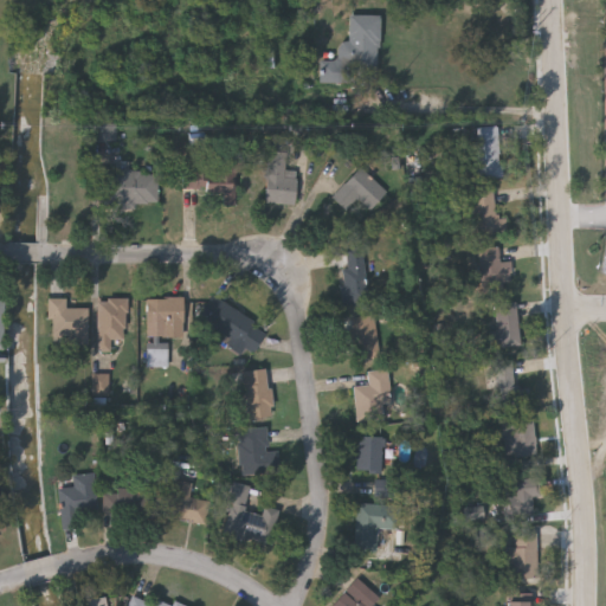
[(379,17),(378,84),(320,83),(321,62),(337,62),(339,44),(348,44),(349,15),(379,17)]
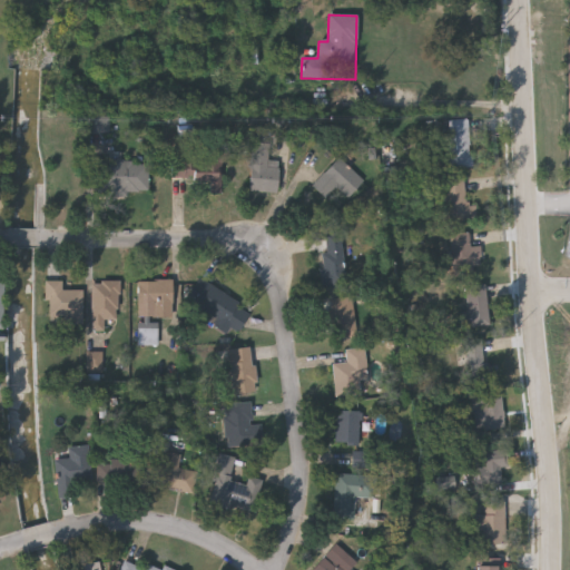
[(108,134),(91,134),(91,120),(108,120),(108,134)]
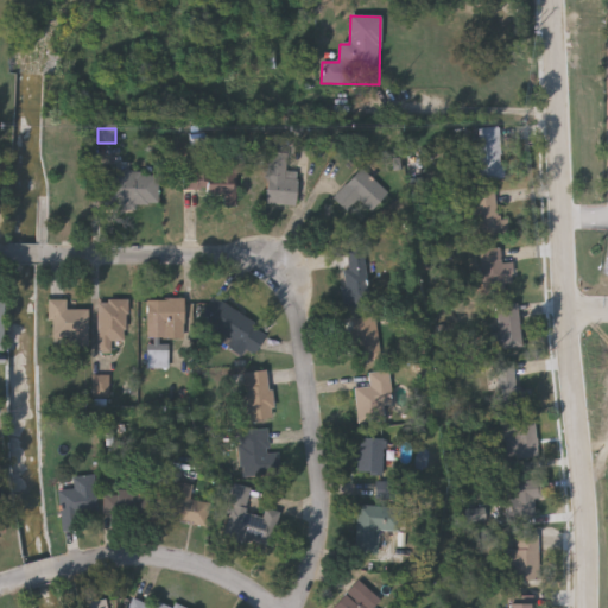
[(477,179),(477,128),(500,128),(500,179),(477,179)]
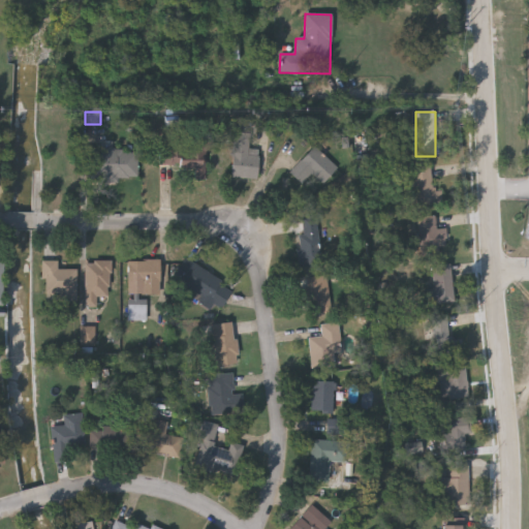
[(230,178),(234,133),(250,133),(249,151),(259,152),(258,180),(230,178)]
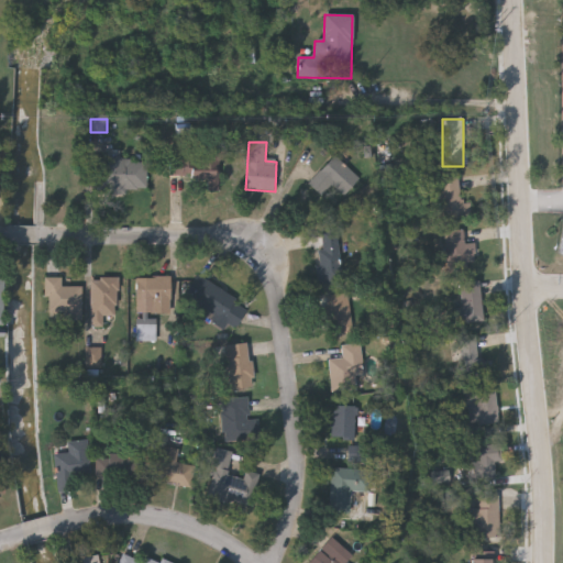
[(219,194),(208,194),(208,178),(169,178),(169,153),(219,153),(219,194)]
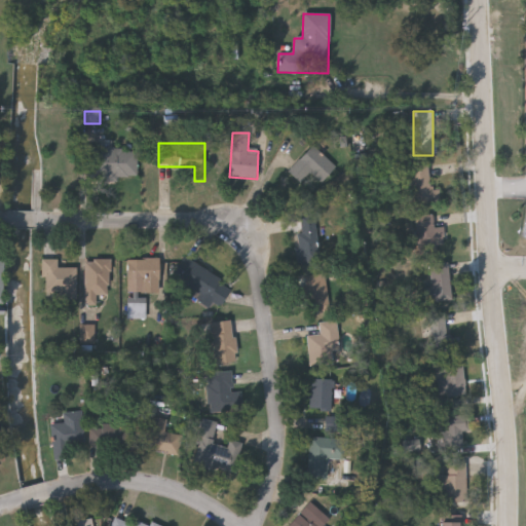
[(313,195),(288,174),(311,146),(337,168),(313,195)]
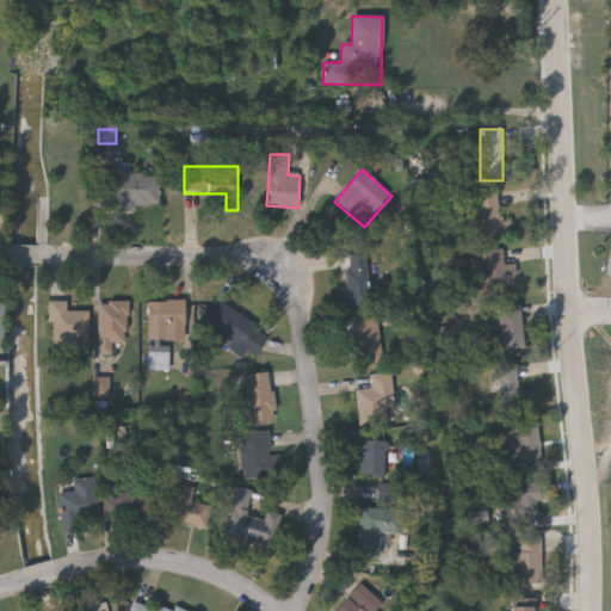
[(159,207),(104,207),(104,172),(159,173),(159,207)]
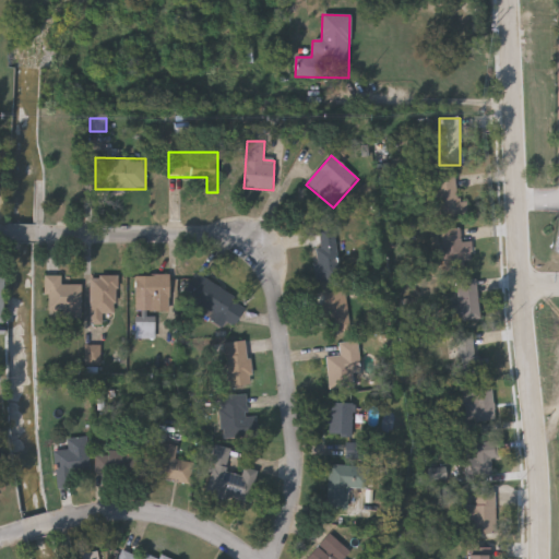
[(458,177),(458,217),(437,217),(437,177),(458,177)]
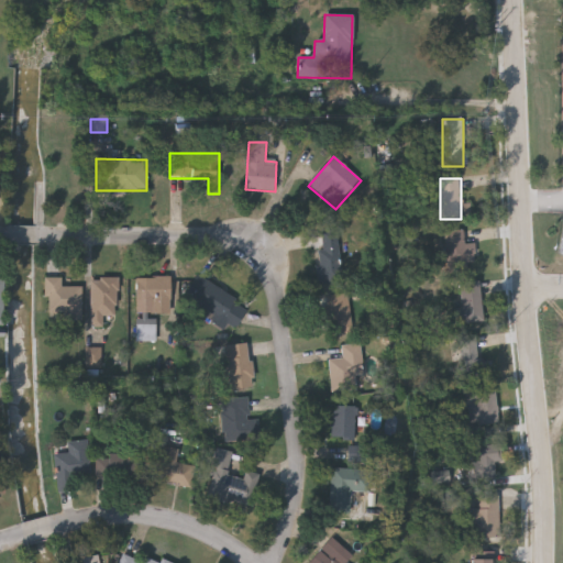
[(319,284),(317,231),(339,230),(341,283),(319,284)]
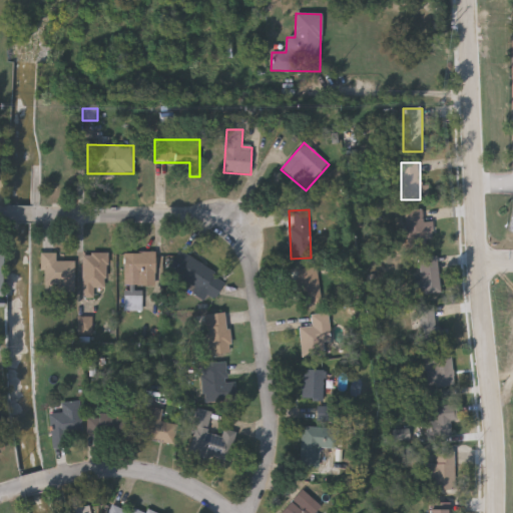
[(434,240),(406,241),(405,210),(423,210),(423,222),(433,221),(434,240)]
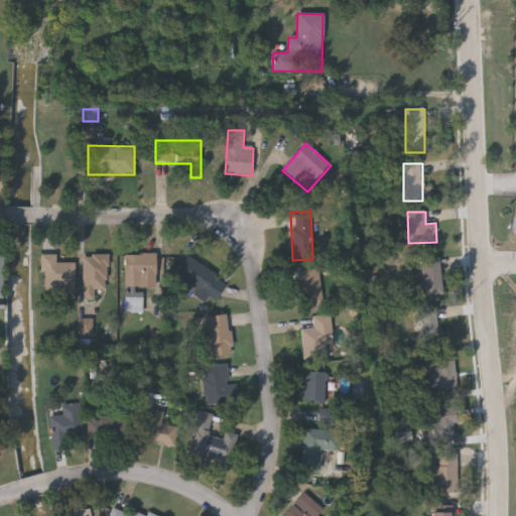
[(212,302),(166,277),(179,253),(226,279),(212,302)]
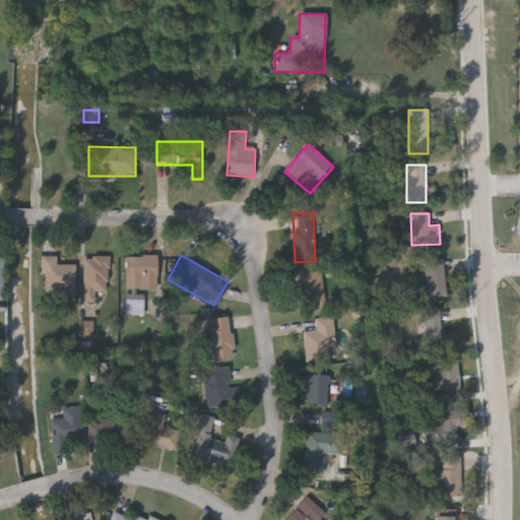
[(75,265),(75,296),(58,296),(58,289),(42,289),(42,257),(56,256),(56,265),(75,265)]
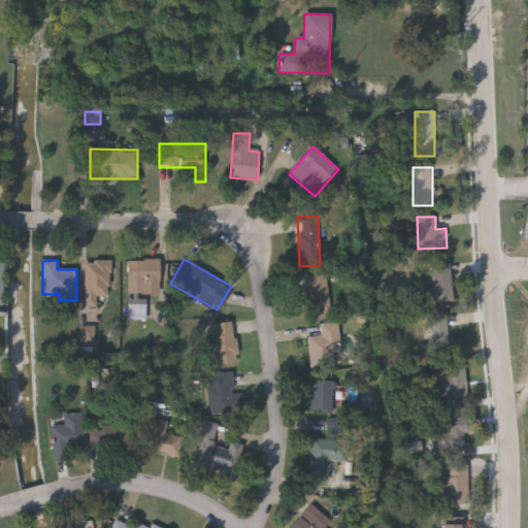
[(139,294),(139,284),(127,284),(127,260),(160,260),(160,294),(139,294)]
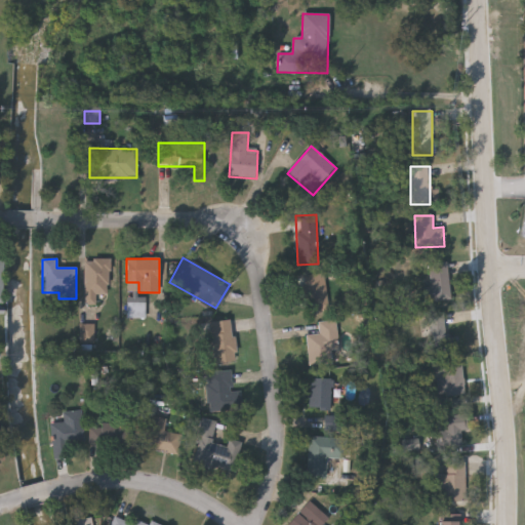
[(95,294),(95,305),(83,305),(83,259),(110,259),(110,294),(95,294)]
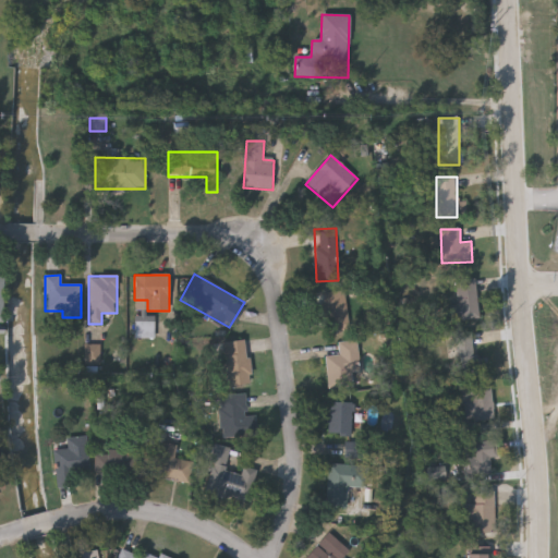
[(475,278),(480,318),(448,322),(446,306),(458,305),(455,280),(475,278)]
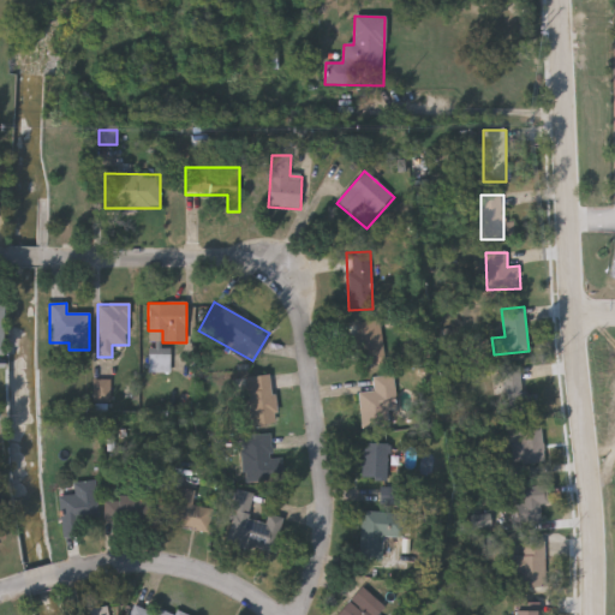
[(383,364),(362,364),(362,321),(383,321),(383,364)]
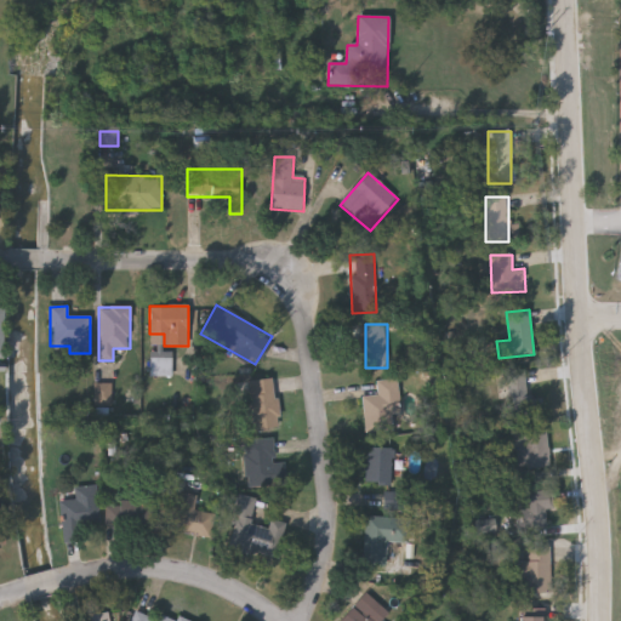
[(170,359),(170,371),(151,371),(151,359),(170,359)]
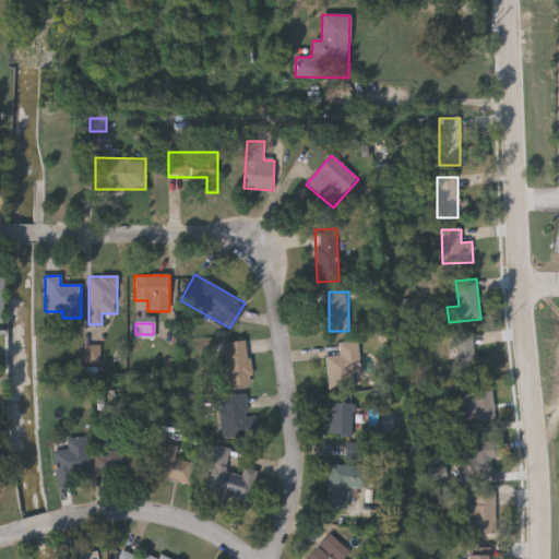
[(456,371),(456,333),(474,333),(474,371),(456,371)]
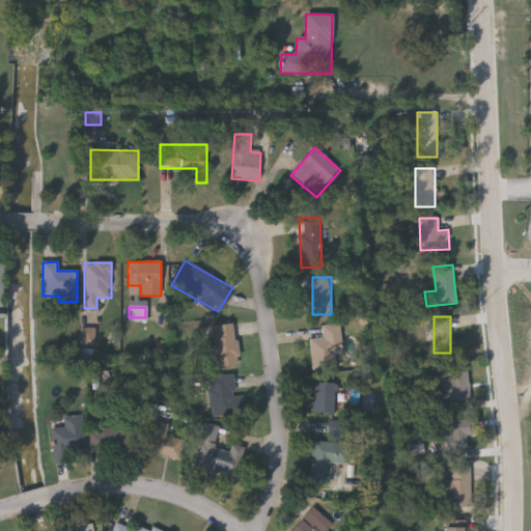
[(212,326),(235,324),(239,367),(215,369),(212,326)]
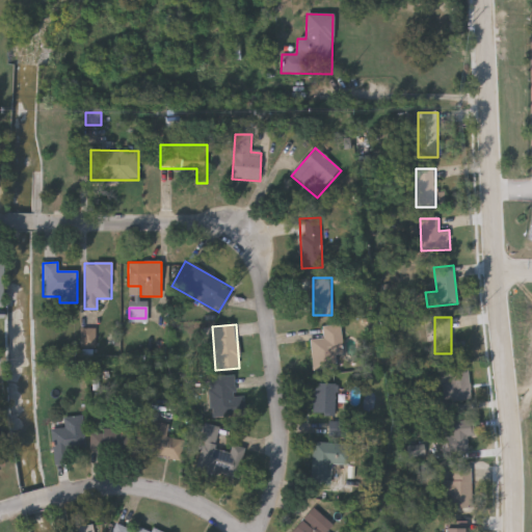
[(322,326),(340,325),(342,366),(312,367),(310,340),(322,340),(322,326)]
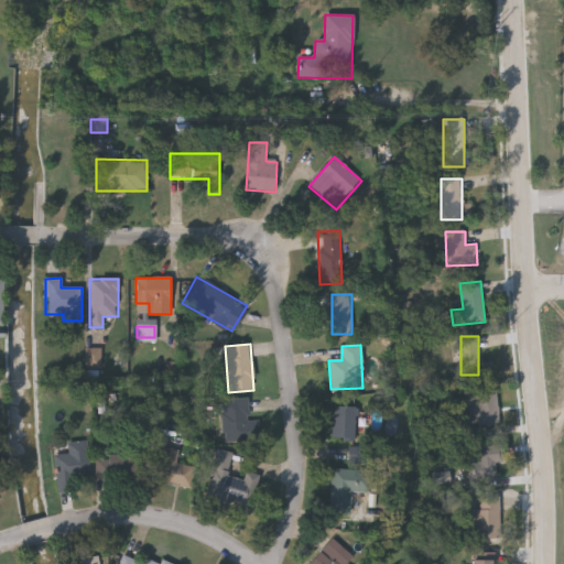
[(496,386),(499,424),(467,426),(464,388),(496,386)]
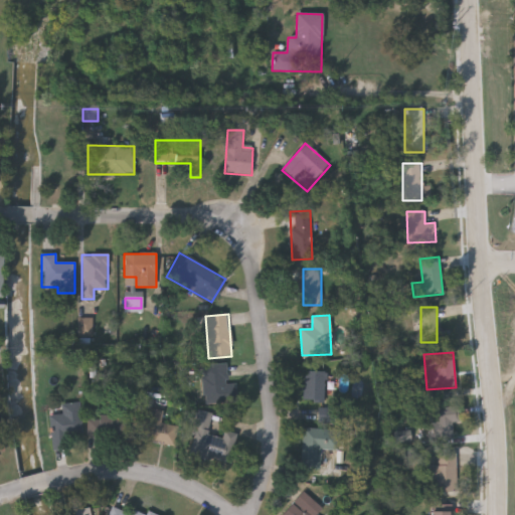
[(236,403),(204,403),(203,365),(225,364),(226,384),(235,384),(236,403)]
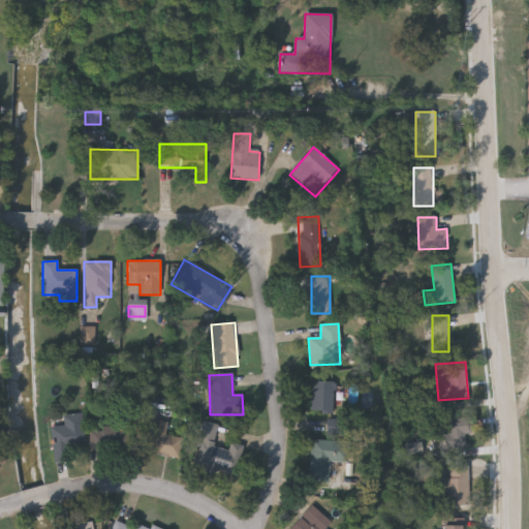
[(335,413),(311,413),(311,382),(335,382),(335,413)]
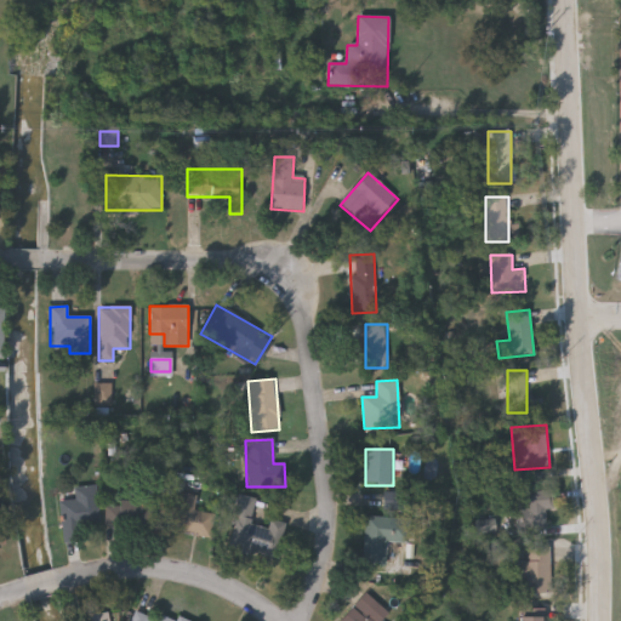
[(547,480),(551,529),(522,531),(518,483),(547,480)]
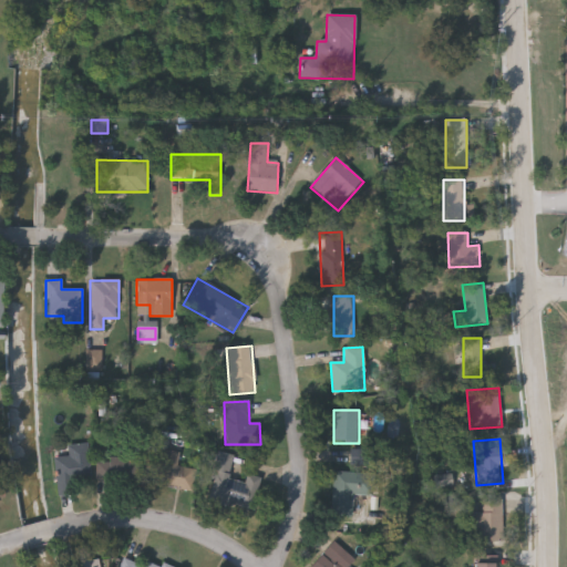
[(72,495),(57,496),(54,446),(90,445),(91,482),(72,483),(72,495)]
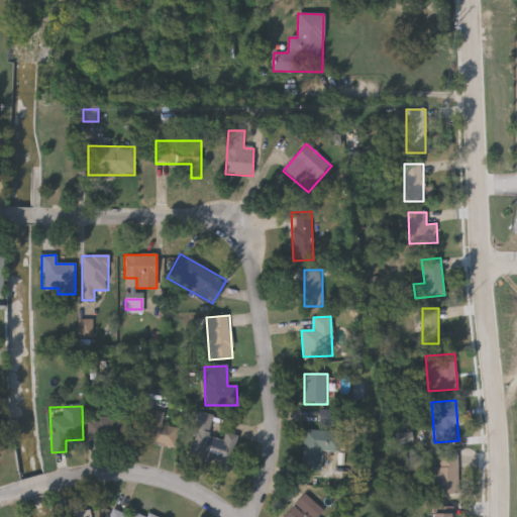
[(163,412),(162,426),(180,428),(178,447),(141,444),(144,410),(163,412)]
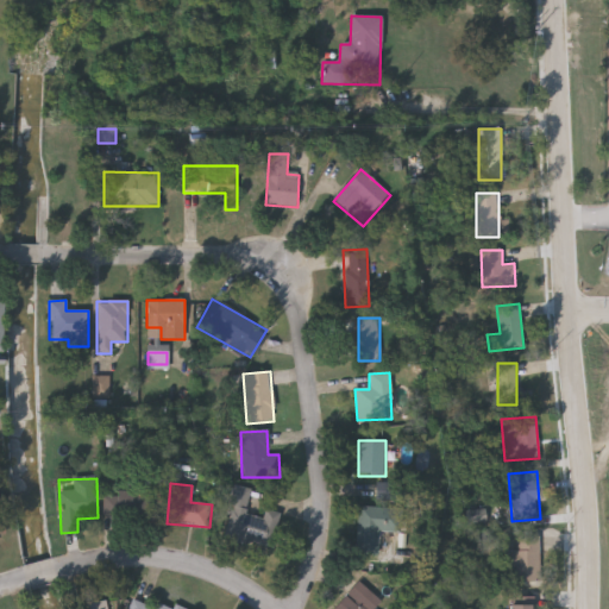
[(274,548),(225,539),(234,485),(251,489),(246,512),(262,515),(263,509),(281,513),(274,548)]
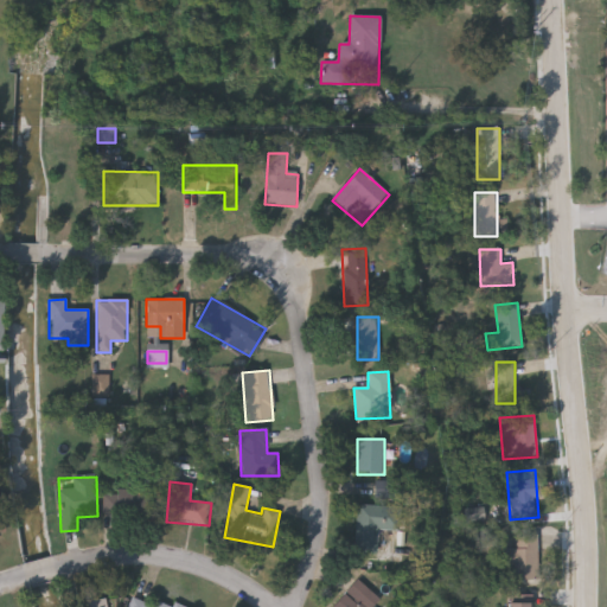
[(102,516),(102,490),(152,490),(152,516),(102,516)]
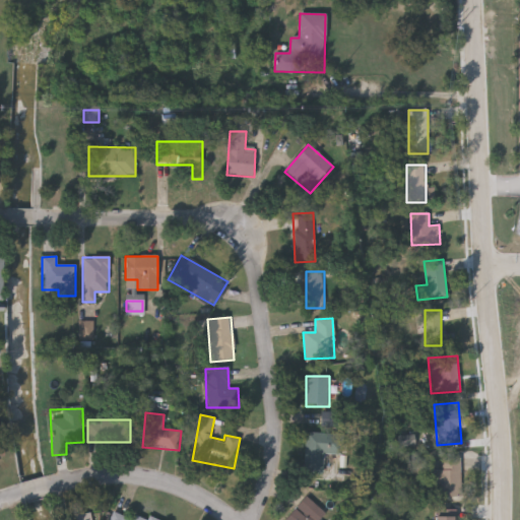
[(343,435),(341,456),(324,455),(323,475),(302,473),(306,433),(343,435)]
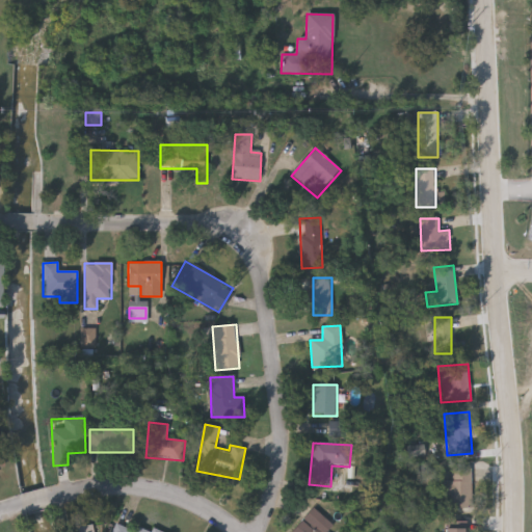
[(445,481),(451,481),(451,469),(472,469),(472,509),(445,509),(445,481)]
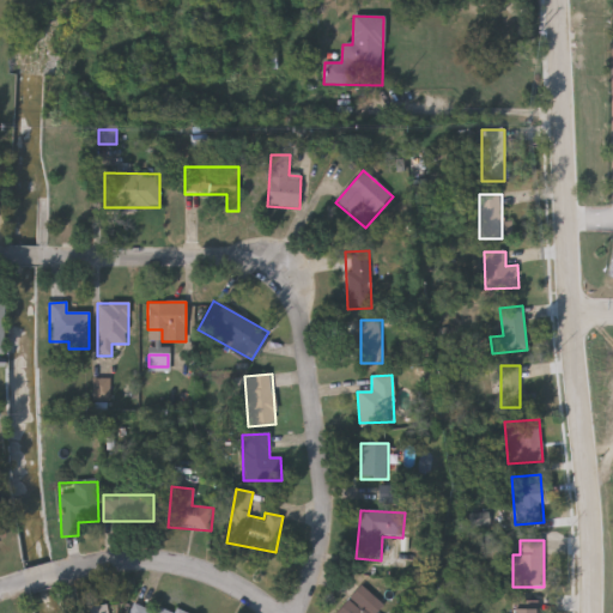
[(376,612),(337,612),(360,584),(384,605),(376,612)]
